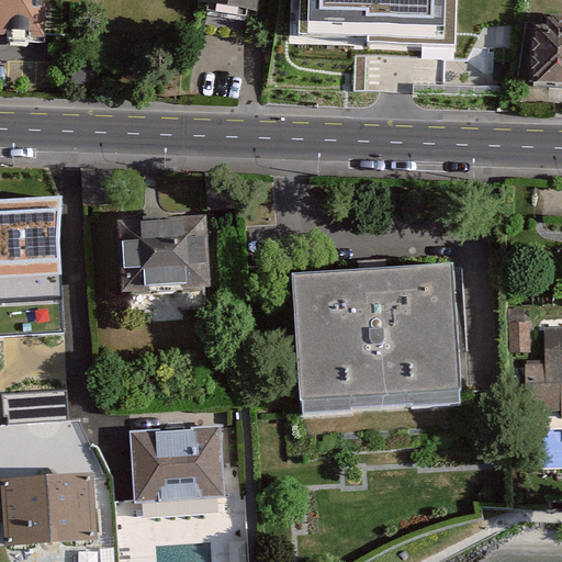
[(52,0),(0,0),(0,40),(56,41),(52,0)]
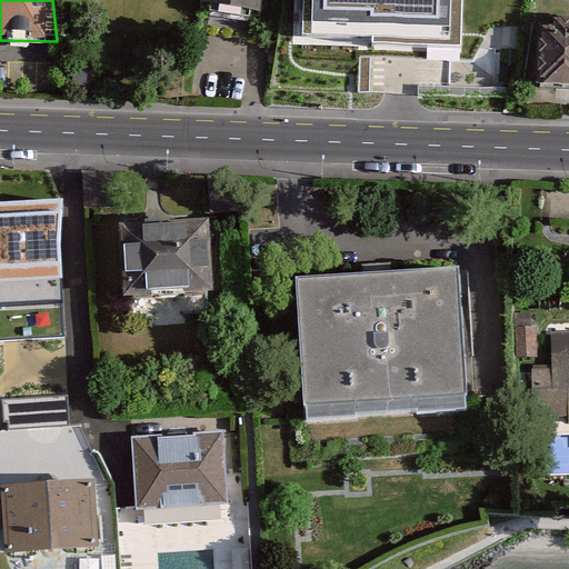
[(265,0),(205,0),(205,2),(263,11),(265,0)]
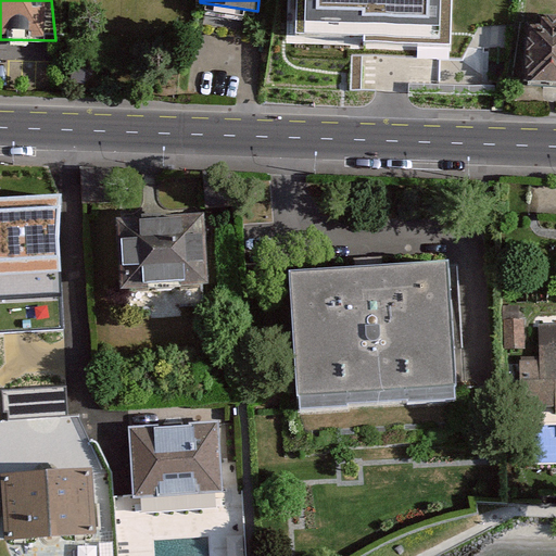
[(307,0),(307,35),(441,40),(440,0),(307,0)]
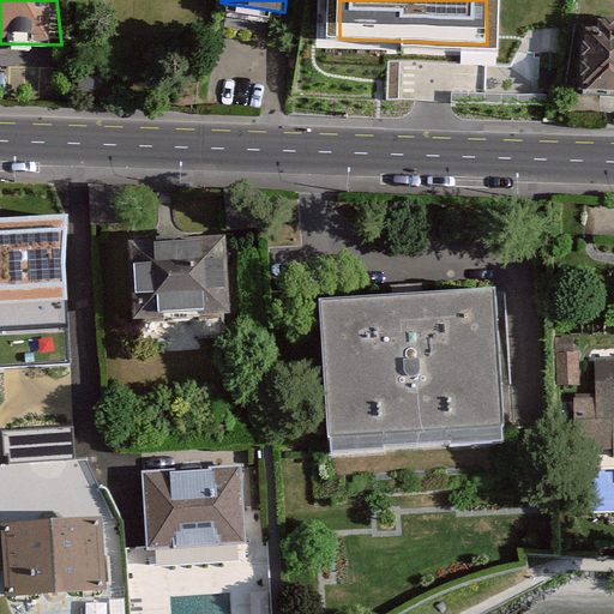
[(613,18),(585,17),(582,86),(613,88),(613,18)]
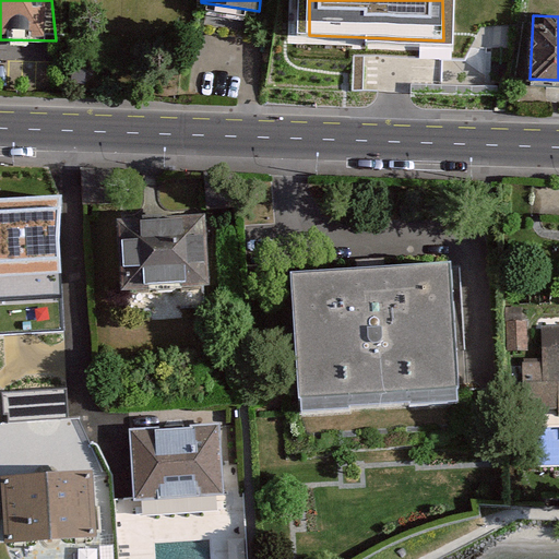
[(64,195),(0,198),(0,274),(62,274),(58,236),(64,195)]
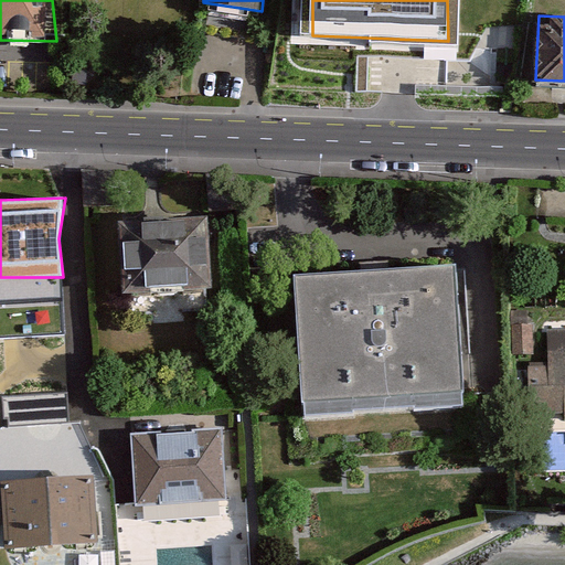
[(184,225),(126,225),(125,289),(208,290),(208,242),(184,242),(184,225)]
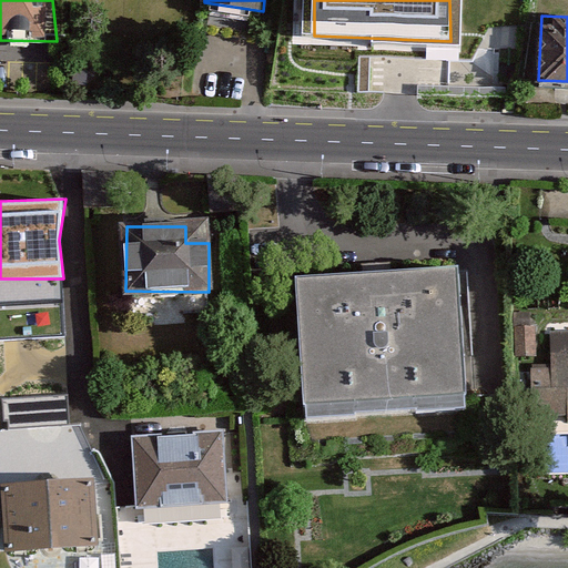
[(462,282),(303,288),(310,425),(467,418),(462,282)]
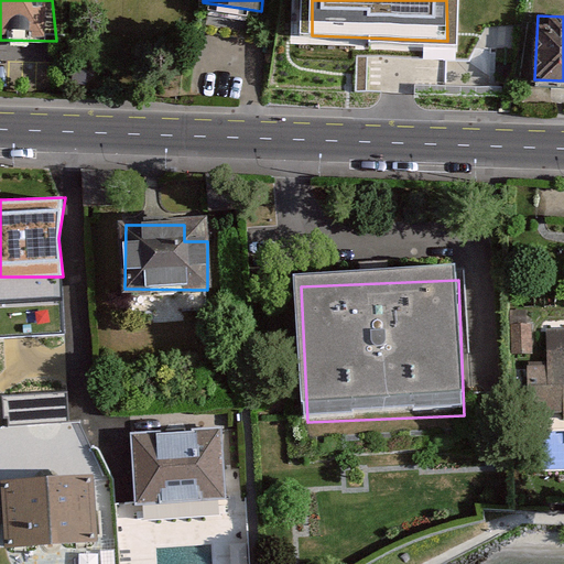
[(563,334),(552,334),(552,367),(532,368),(532,415),(563,414),(563,334)]
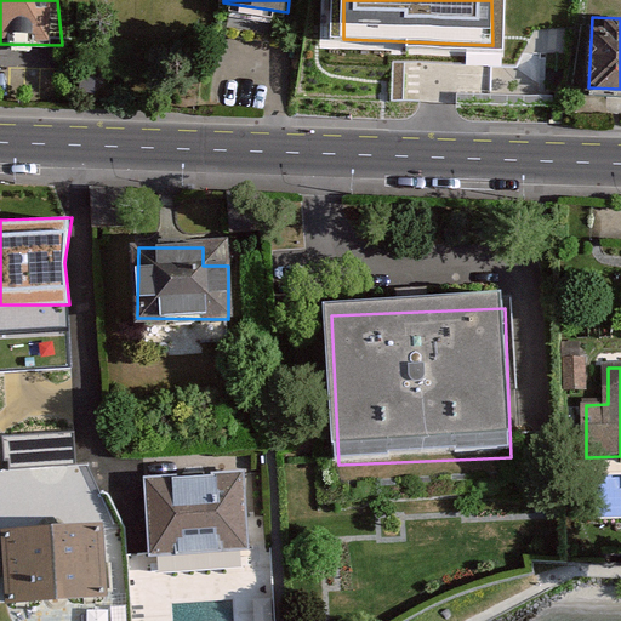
[(4,467),(75,466),(75,434),(3,437),(4,467)]
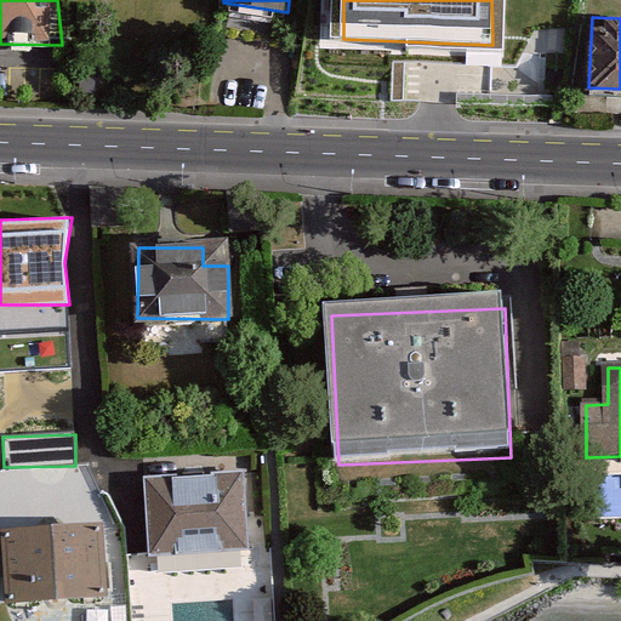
[(245,479),(152,482),(153,553),(248,550),(245,479)]
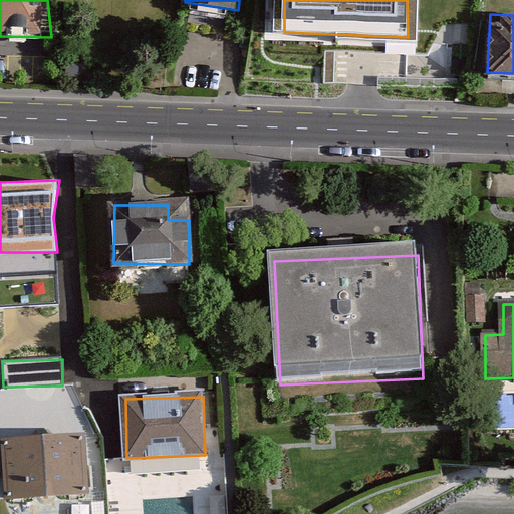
[(85,440),(8,442),(10,497),(87,494),(85,440)]
